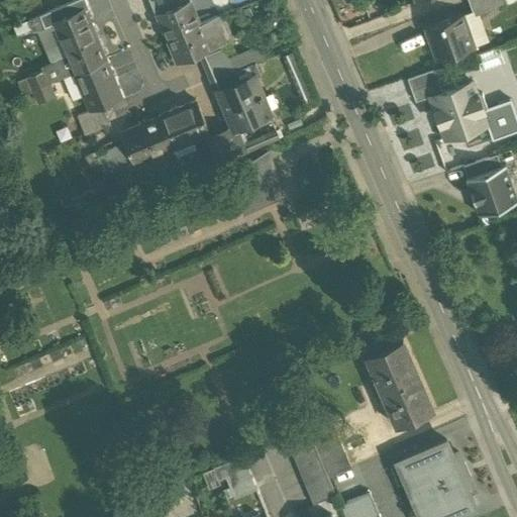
[(85,0),(82,0),(40,18),(45,30),(55,26),(86,13),(90,11),(85,0)]
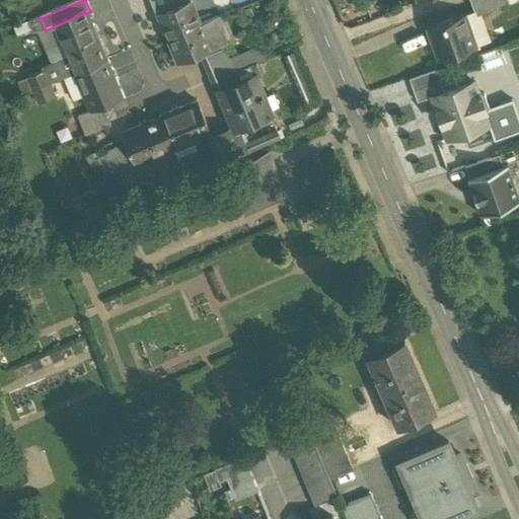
[(190,0),(152,0),(168,40),(201,26),(190,0)]
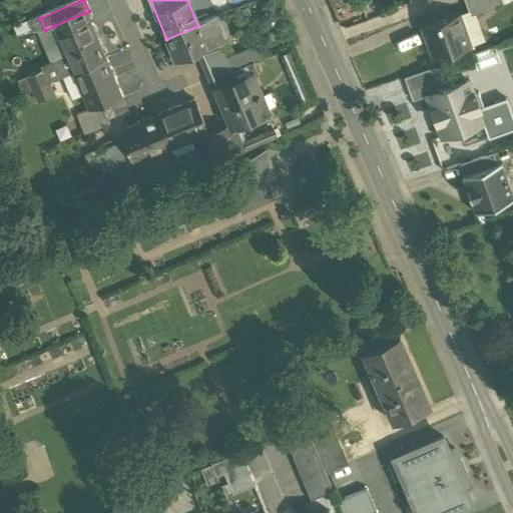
[(467,0),(465,1),(469,11),(471,16),(475,15),(501,5),(498,0),(467,0)]
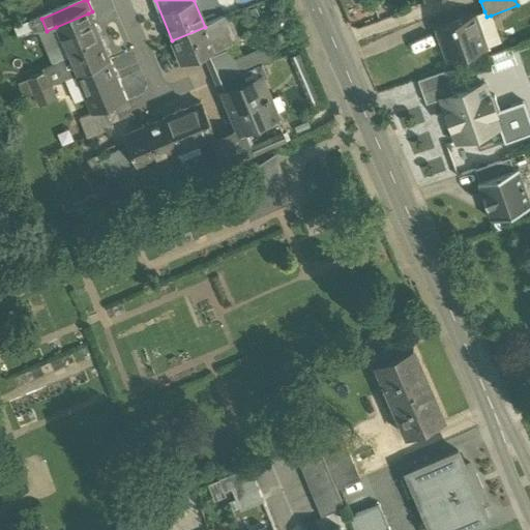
[(491,16),(487,17),(484,11),(473,16),(486,48),(500,42),(491,16)]
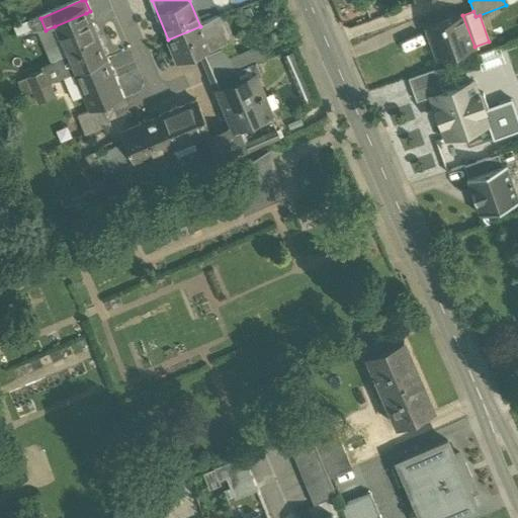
[(86,13),(55,26),(60,38),(90,25),(91,24),(86,13)]
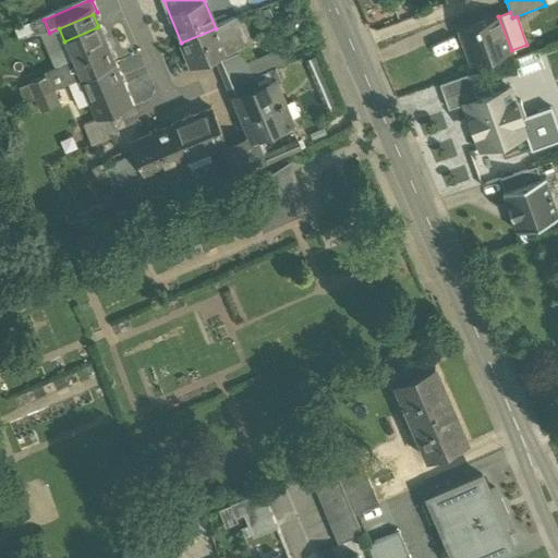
[(498,16),(460,31),(473,64),(511,51),(511,50),(498,16)]
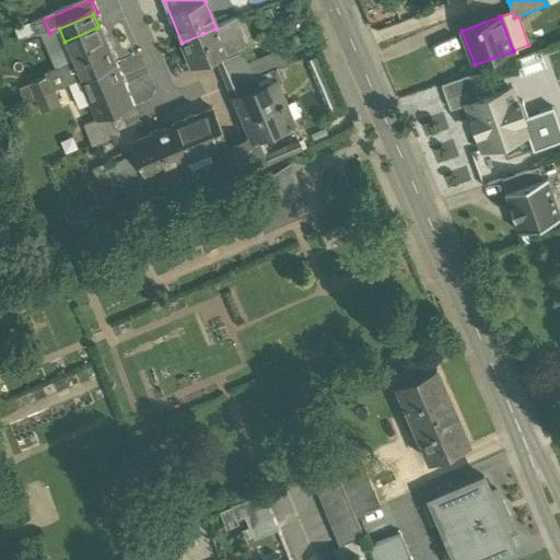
[(251,44),(240,19),(217,28),(228,54),(251,44)]
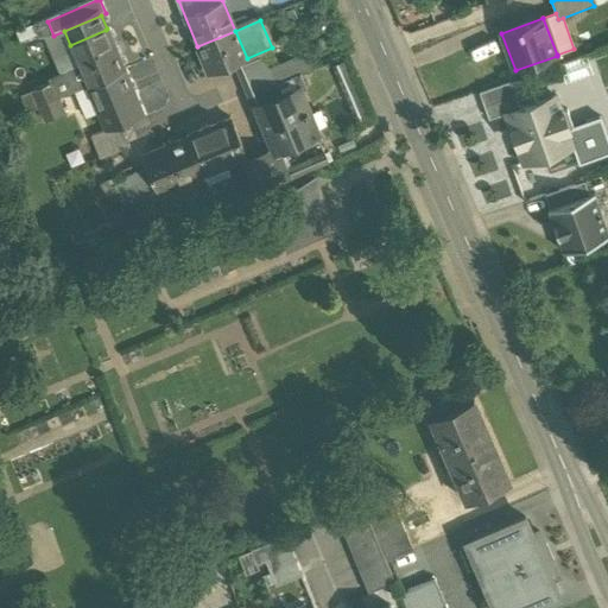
[(106,30),(70,45),(77,62),(78,61),(90,87),(125,73),(106,30)]
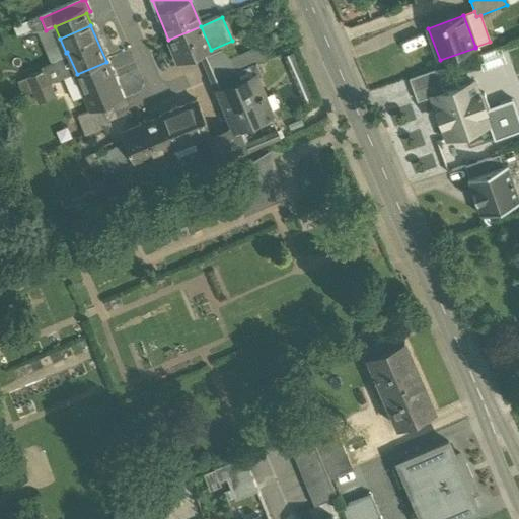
[(201,26),(168,40),(178,63),(211,50),(201,26)]
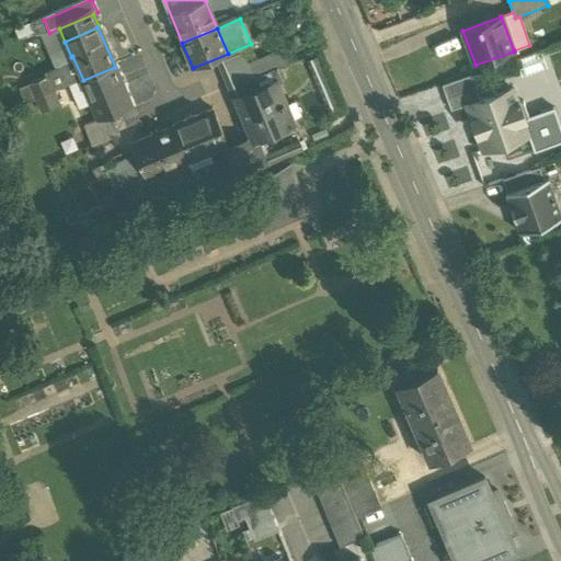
[(282,49),(249,65),(253,78),(288,63),(282,49)]
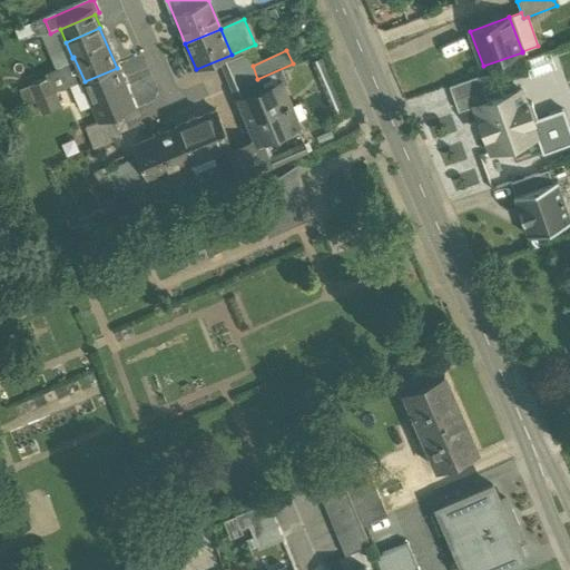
[(247,55),(222,65),(233,89),(257,79),(247,55)]
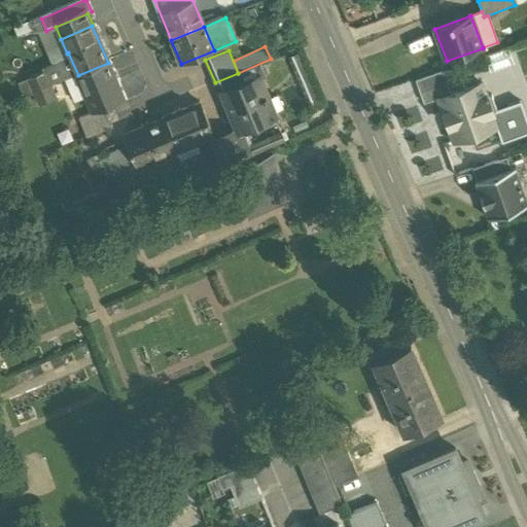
[(492,54),(494,65),(508,63),(506,50),(492,54)]
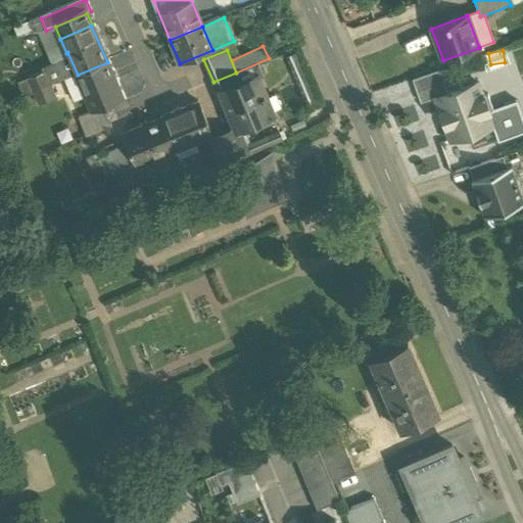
[(107,62),(78,75),(87,98),(86,99),(92,113),(103,108),(123,100),(107,62)]
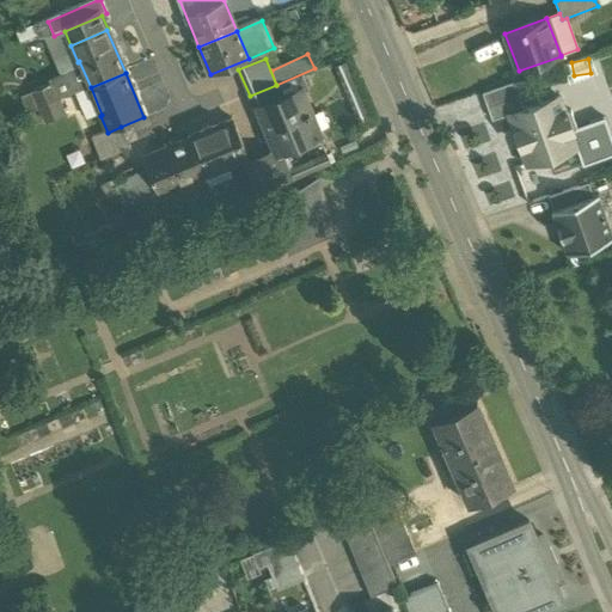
[(514,83),(482,93),(493,121),(509,115),(524,110),(514,83)]
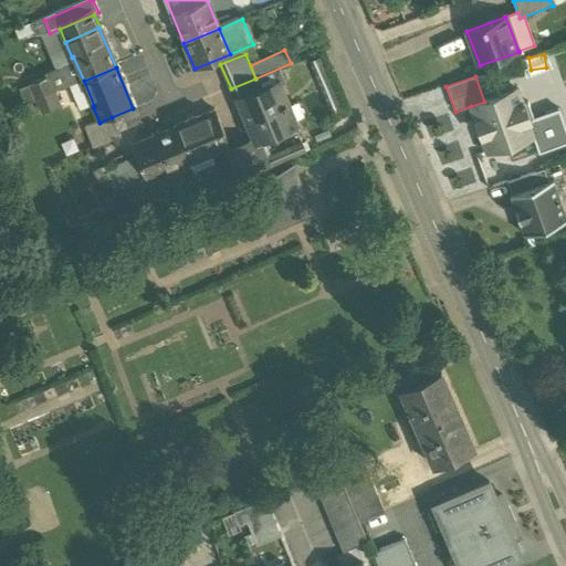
[(255,79),(231,88),(238,103),(239,103),(239,102),(262,93),(255,79)]
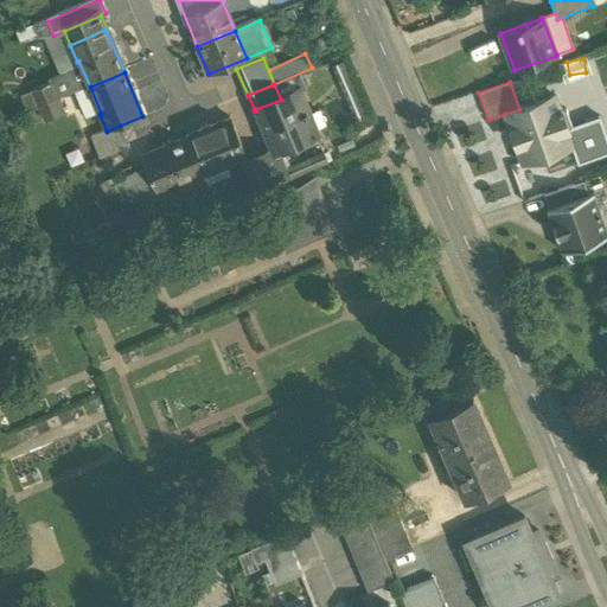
[(51,85),(33,94),(39,108),(57,101),(51,85)]
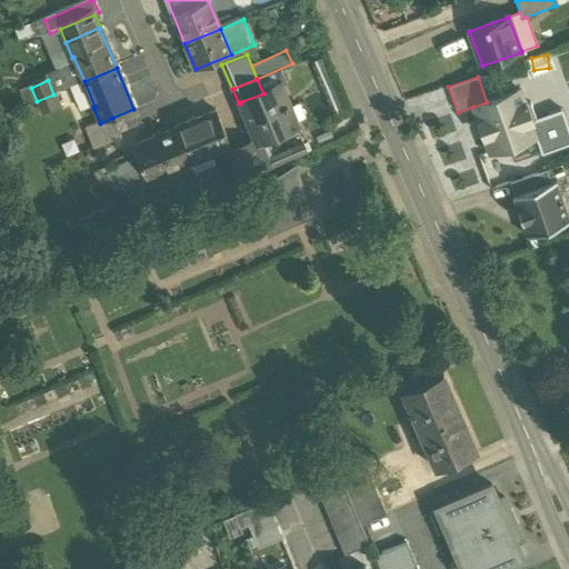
[(263,93),(240,102),(240,103),(257,141),(259,140),(297,125),(280,86),(263,93)]
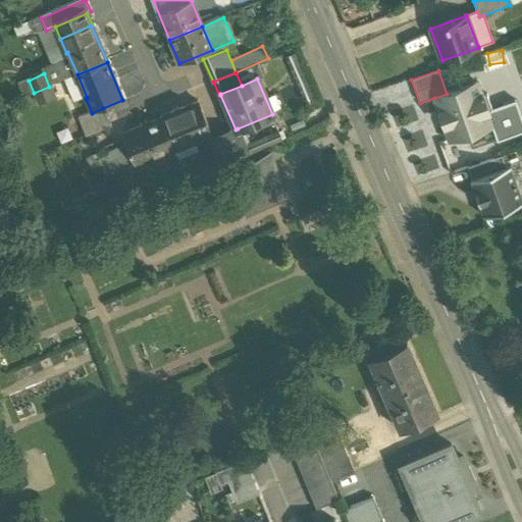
[(447,94),(434,98),(450,140),(491,125),(487,111),(492,109),(486,95),(483,96),(483,94),(481,94),(477,83),(447,94)]
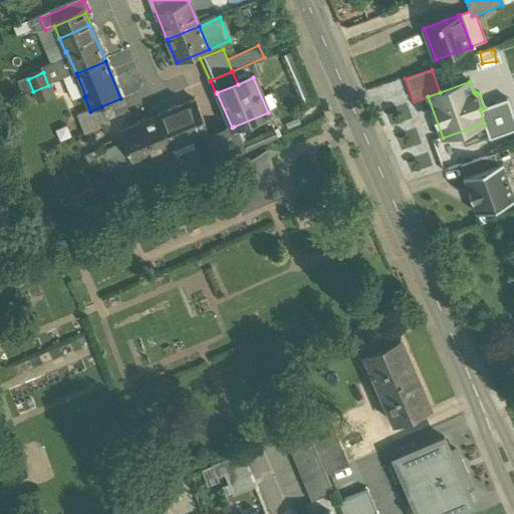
[(48,85),(33,91),(39,104),(54,98),(48,85)]
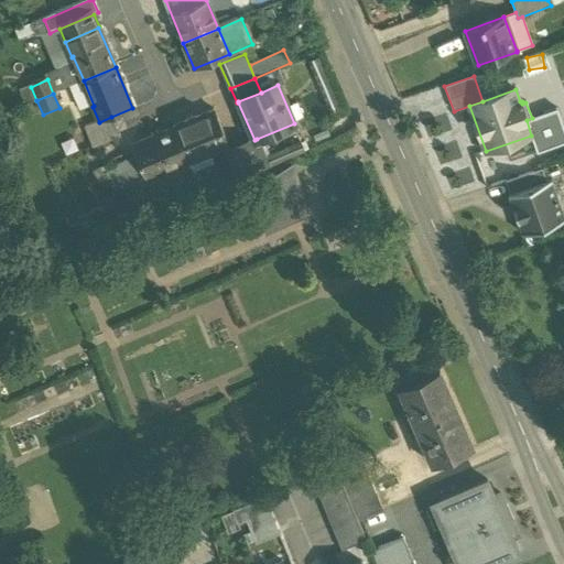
[(532,118),(527,120),(531,136),(537,151),(563,141),(563,128),(557,109),(532,118)]
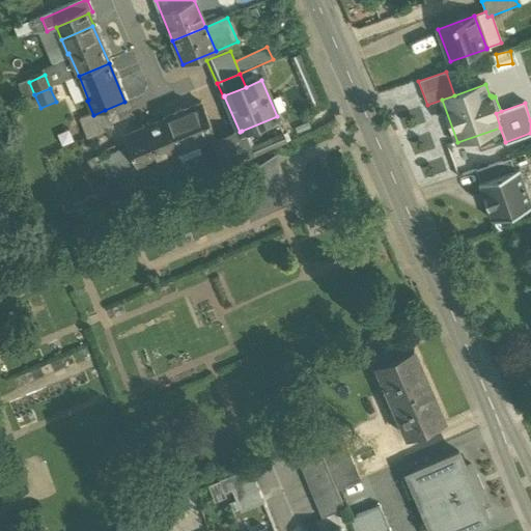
[(201,106),(163,122),(175,151),(199,142),(199,144),(214,138),(201,106)]
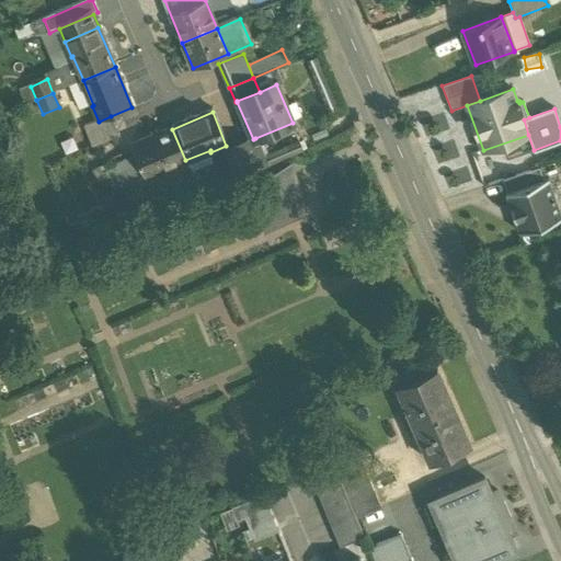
[(99,122),(84,127),(93,148),(119,136),(111,116),(99,122)]
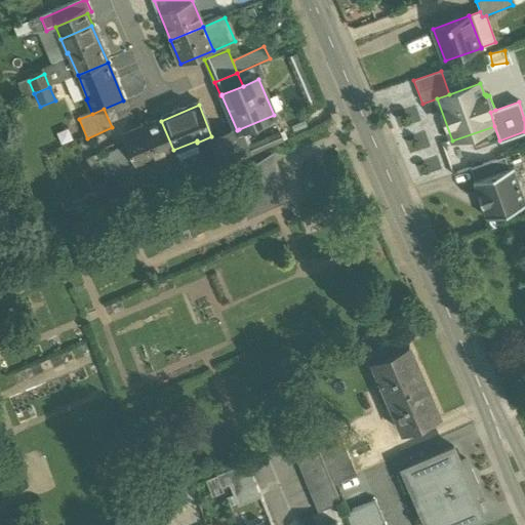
[(161,121),(124,136),(127,145),(137,167),(152,161),(151,160),(173,150),(161,121)]
